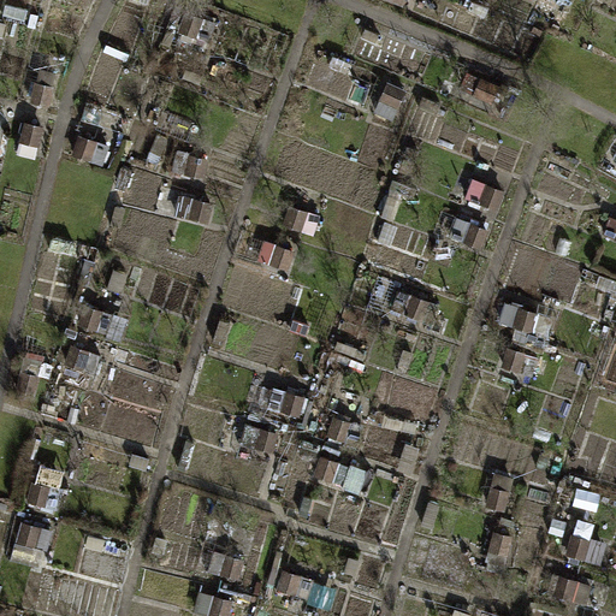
[(43,0),(40,11),(52,15),(55,1),(51,0),(43,0)]
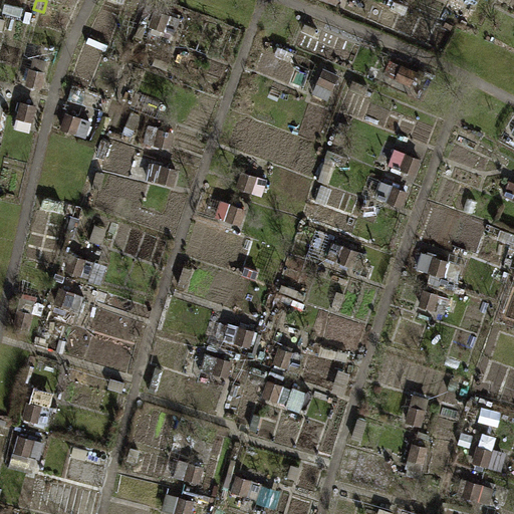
[(404,16),(408,5),(396,0),(392,11),(404,16)]
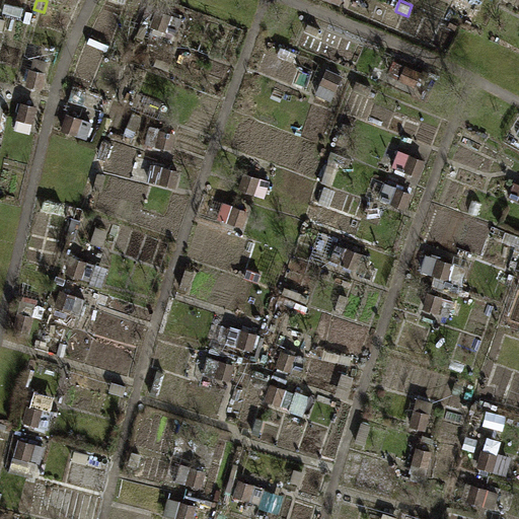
[(176,33),(181,18),(158,10),(153,24),(176,33)]
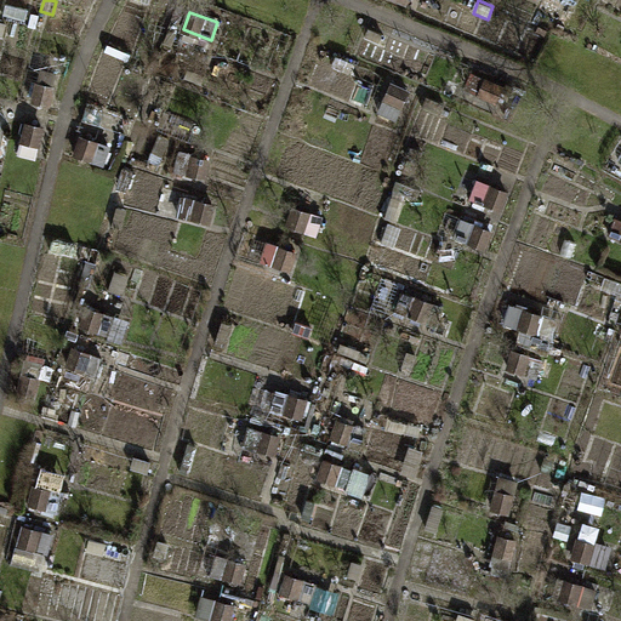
[(364,35),(381,41),(383,34),(368,27),(364,35)]
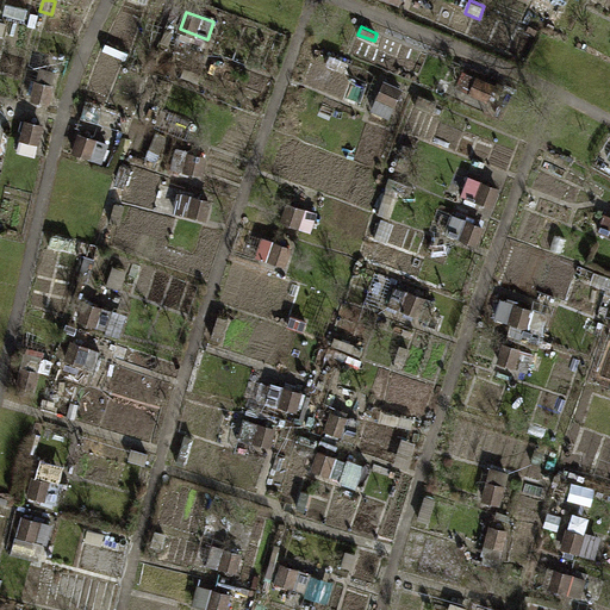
[(126,60),(129,53),(106,44),(104,51),(126,60)]
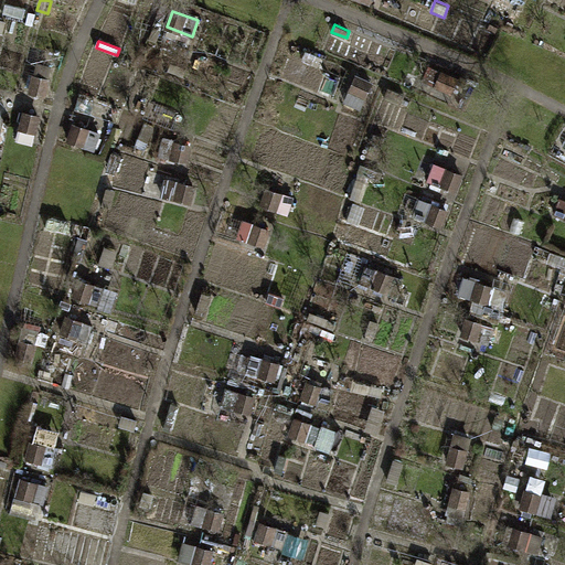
[(183,77),(188,67),(171,62),(168,71),(183,77)]
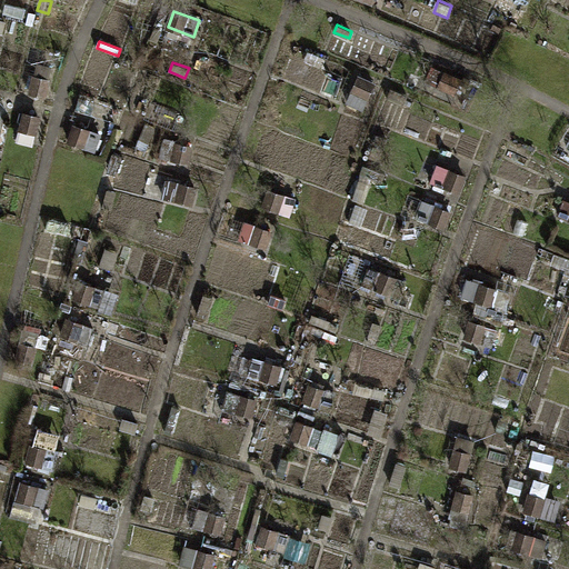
[(456,95),(463,77),(432,63),(425,81),(456,95)]
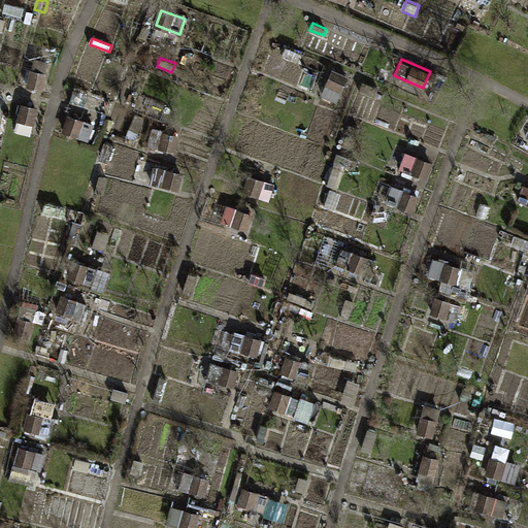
[(322,94),(337,102),(352,75),(336,67),(322,94)]
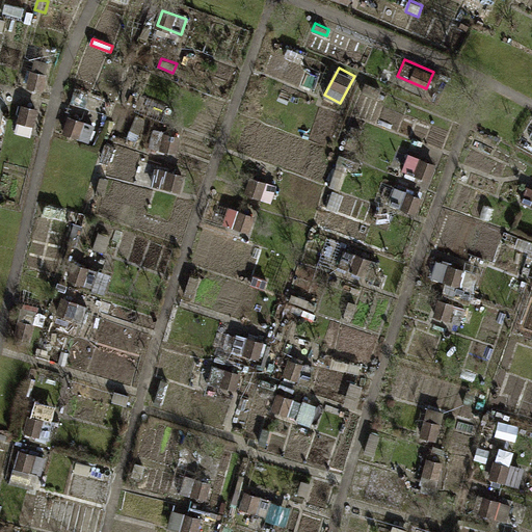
[(27,86),(44,90),(49,74),(31,69),(27,86)]
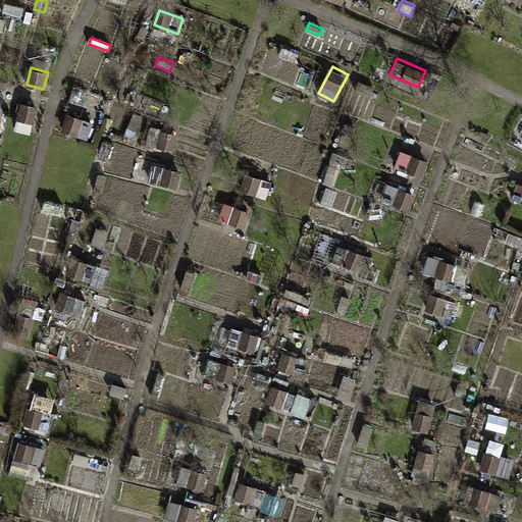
[(370,98),(375,87),(361,81),(356,93),(370,98)]
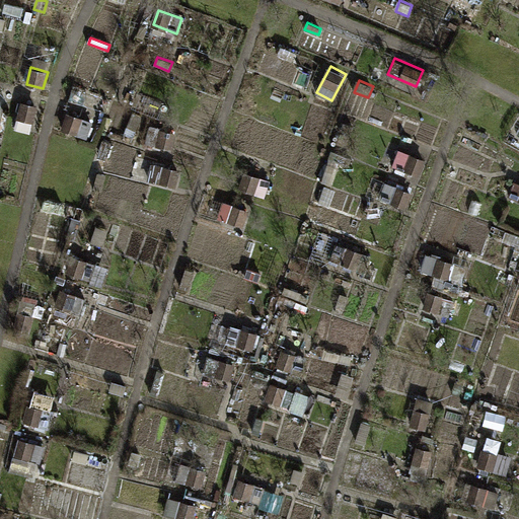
[(15,128),(31,132),(39,106),(22,101),(15,128)]
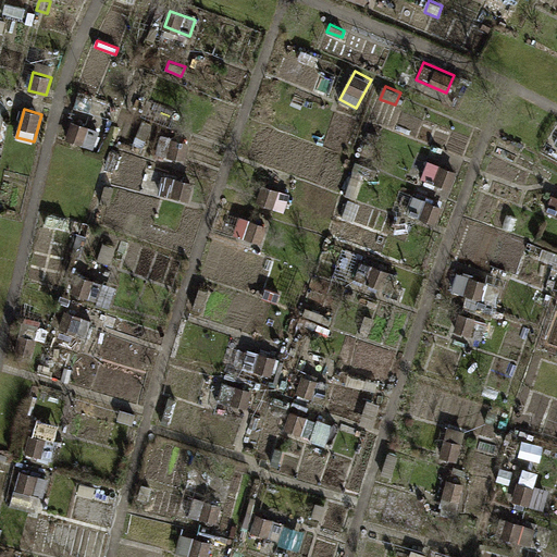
[(94,149),(100,131),(73,121),(66,139),(94,149)]
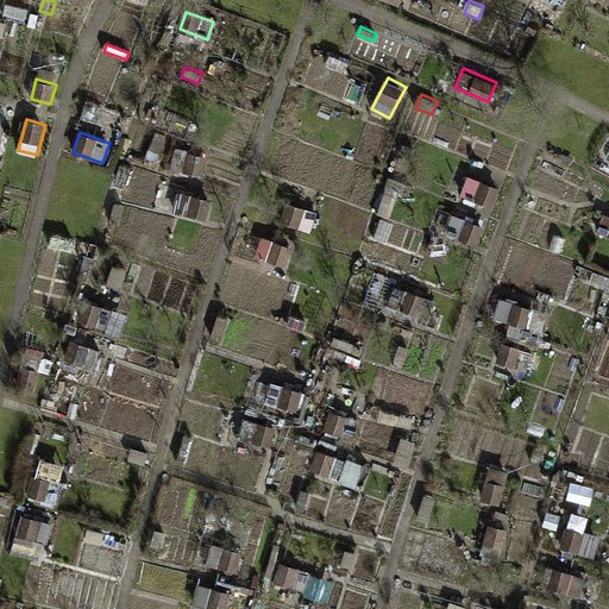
[(148,156),(156,161),(168,136),(158,132),(148,156)]
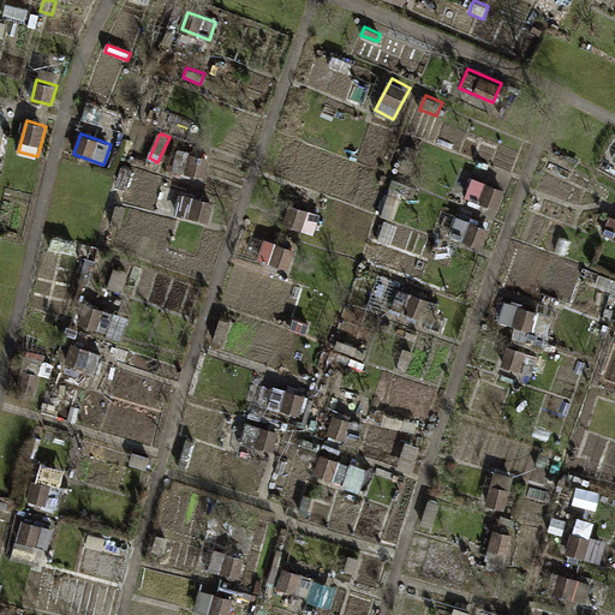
[(204,178),(209,156),(179,149),(174,171),(204,178)]
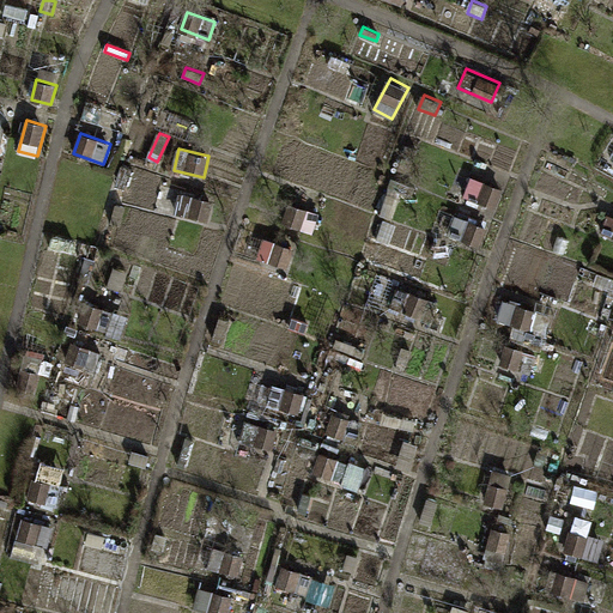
[(496,207),(503,187),(472,176),(465,196),(496,207)]
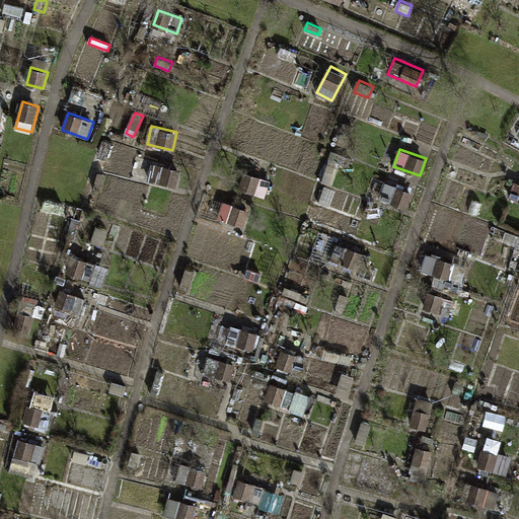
[(175,188),(180,170),(152,163),(148,180),(175,188)]
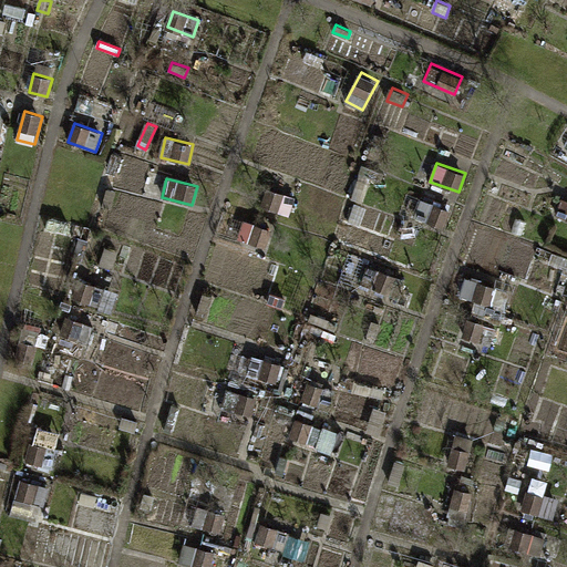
[(103,206),(112,209),(117,192),(109,188),(103,206)]
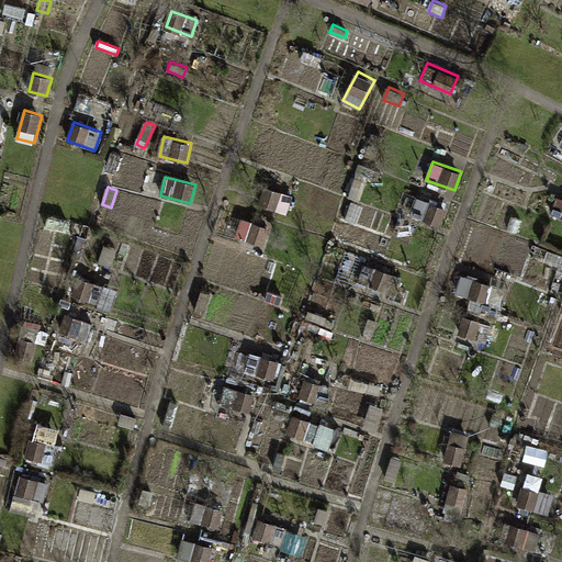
[(289,214),(294,194),(265,187),(259,205),(289,214)]
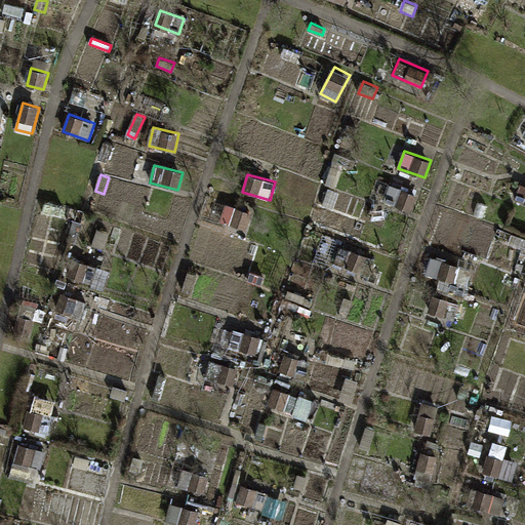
[(524,202),(524,185),(521,184),(516,199),(524,202)]
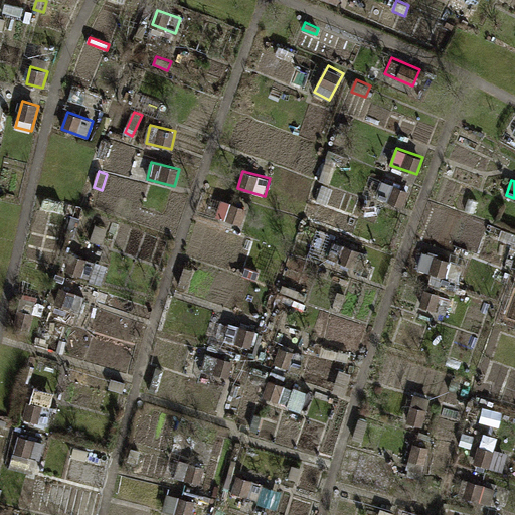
[(404,206),(409,191),(384,181),(378,196),(404,206)]
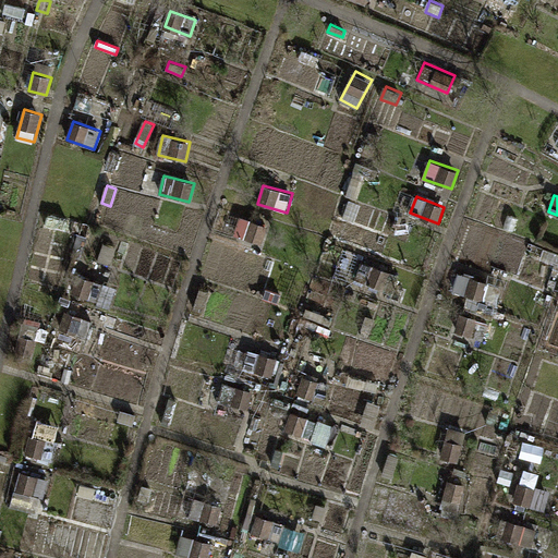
[(245,238),(262,244),(269,226),(252,219),(245,238)]
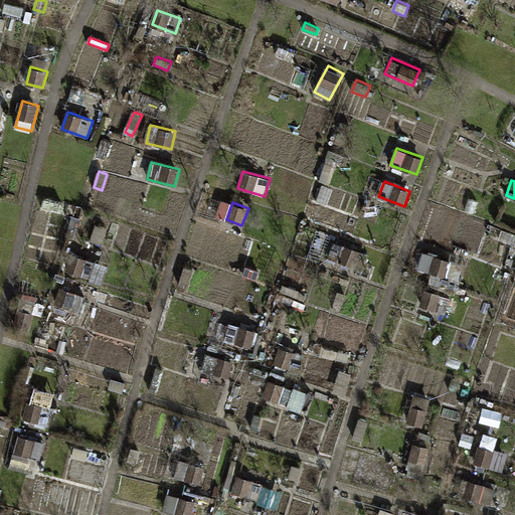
[(94,240),(103,242),(107,227),(98,225),(94,240)]
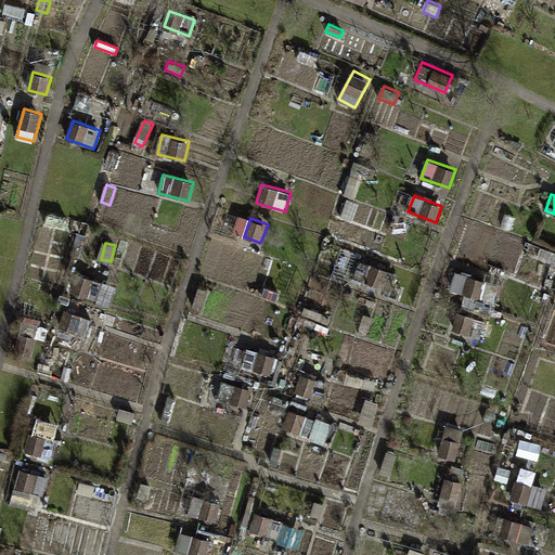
[(391,291),(397,274),(361,262),(356,279),(391,291)]
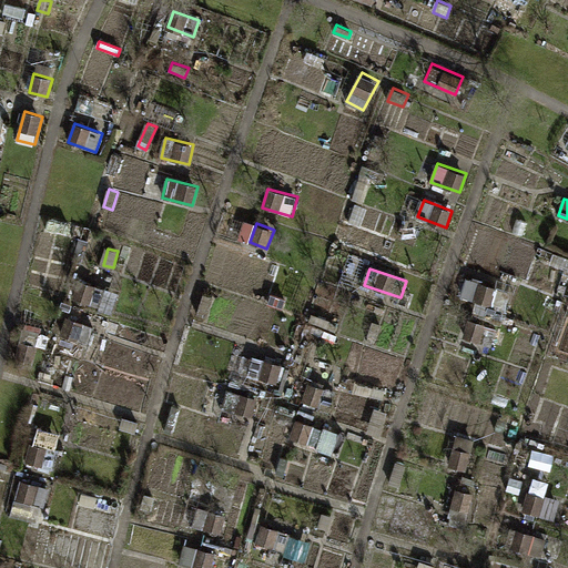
[(463,294),(500,305),(505,288),(468,277),(463,294)]
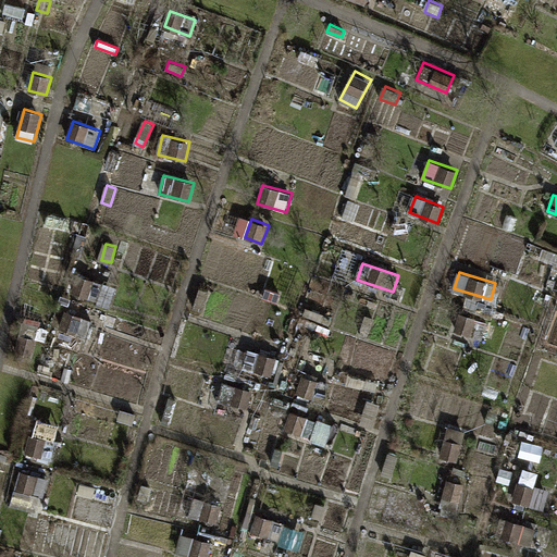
[(94,300),(100,282),(79,274),(72,293),(94,300)]
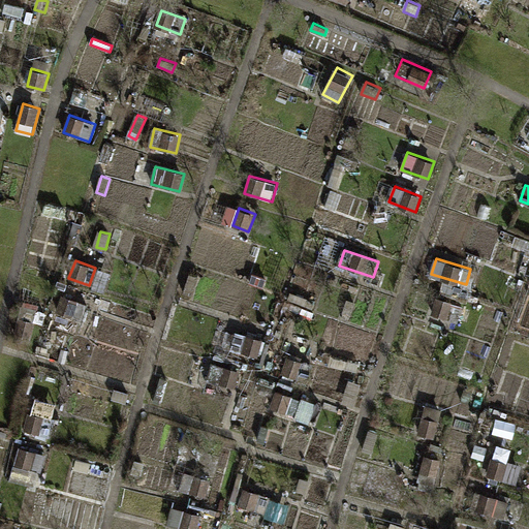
[(185,293),(193,296),(199,276),(192,273),(185,293)]
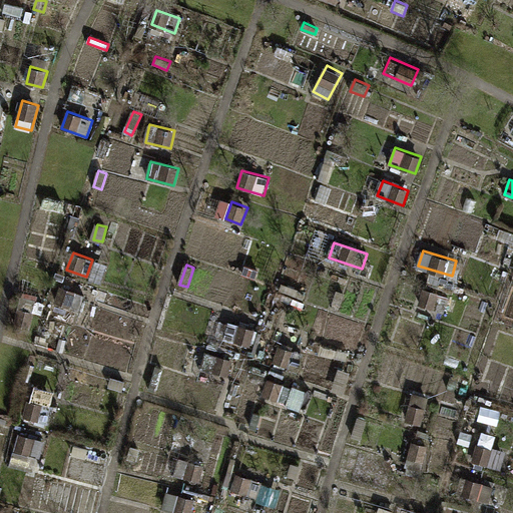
[(280,290),(303,299),(307,291),(284,282),(280,290)]
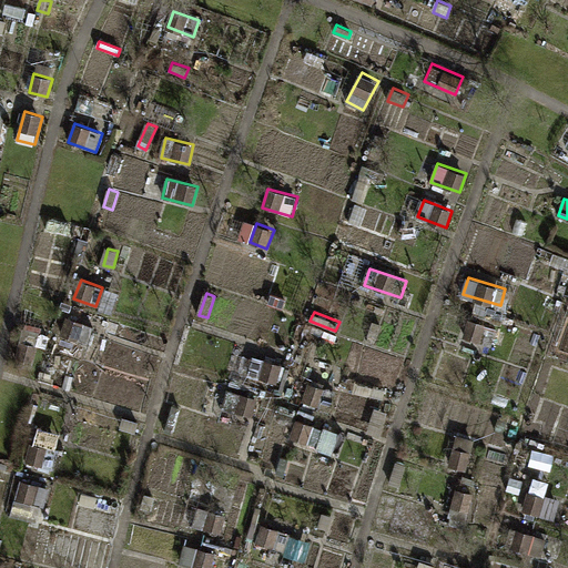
[(463,335),(493,346),(499,327),(470,316),(463,335)]
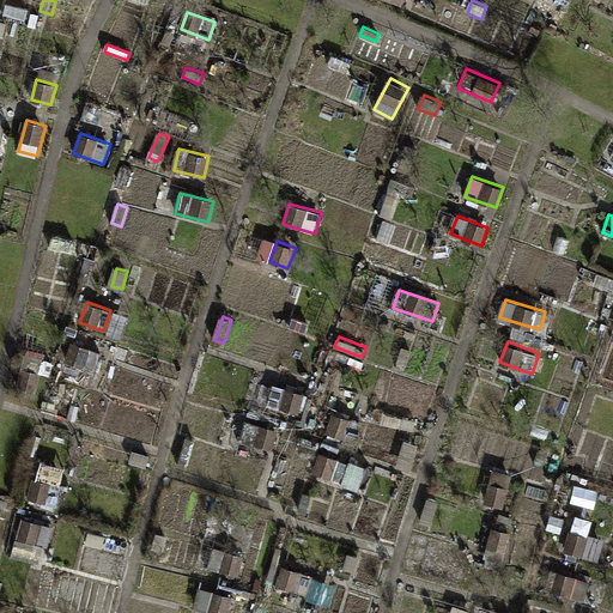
[(95,375),(103,353),(76,343),(67,363),(95,375)]
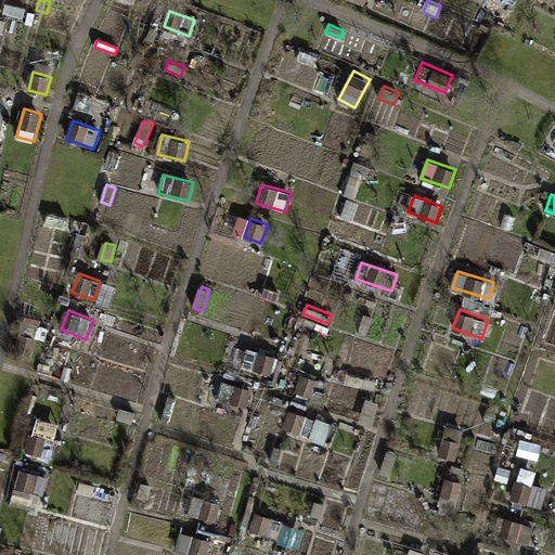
[(358,335),(366,338),(373,318),(365,315),(358,335)]
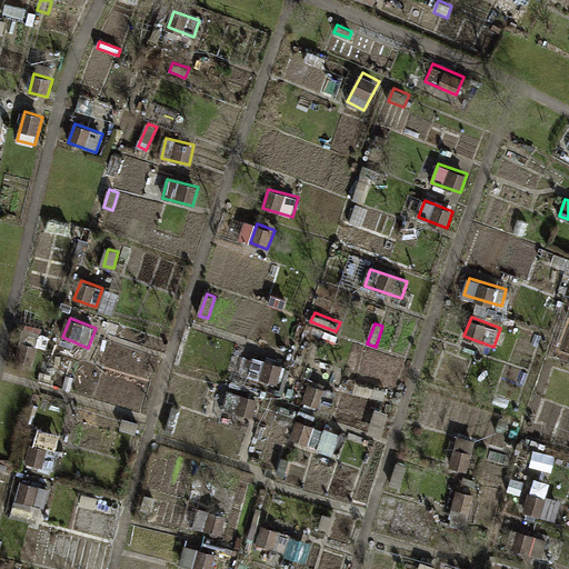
[(18,361),(33,365),(41,332),(26,328),(18,361)]
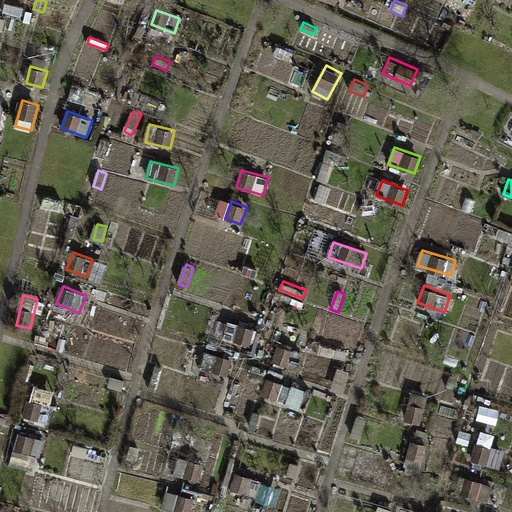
[(249,349),(255,328),(228,320),(222,341),(249,349)]
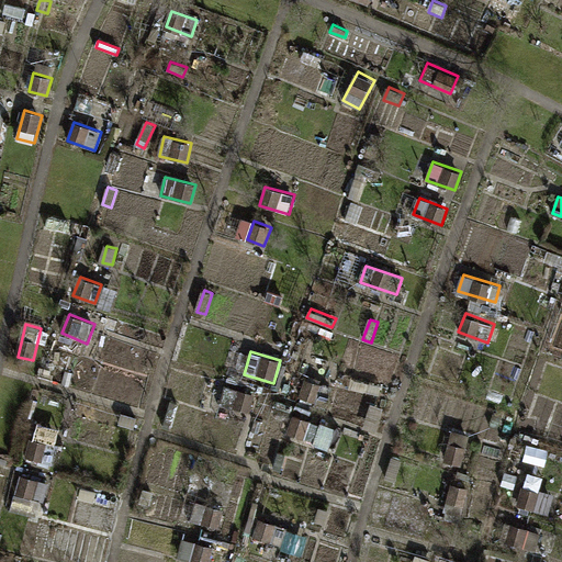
[(328,404),(334,389),(308,380),(303,395),(328,404)]
